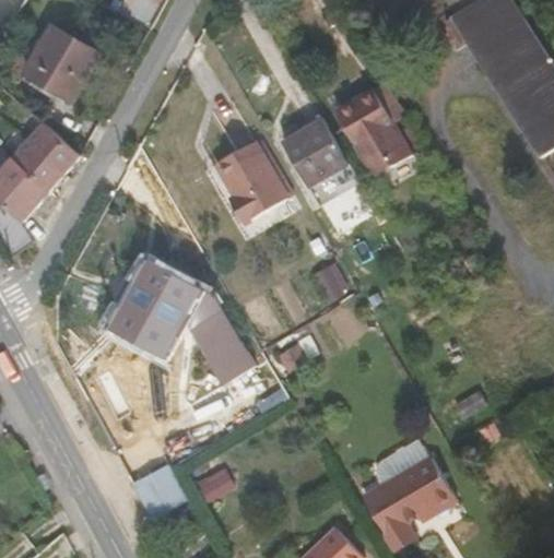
[(451,18),(553,178),(553,68),(511,0),(445,0),(455,15),(451,18)]
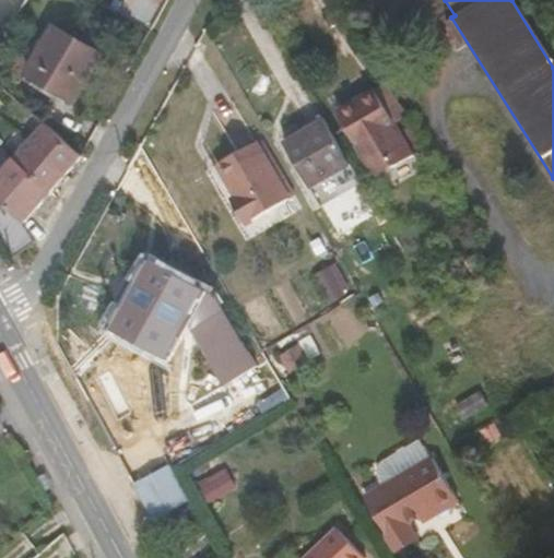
[(99,55),(49,25),(22,73),(71,102),(99,55)]
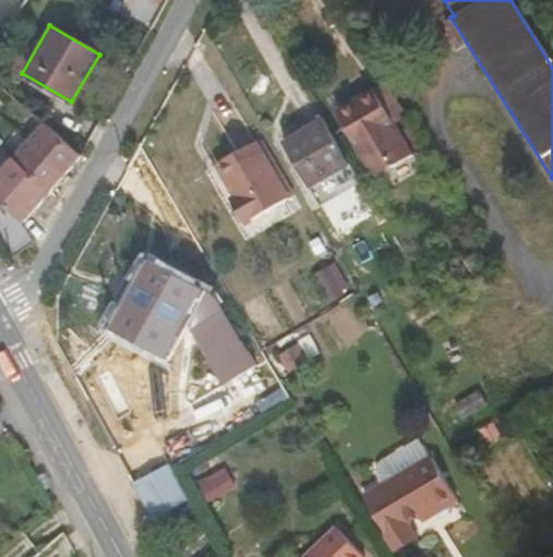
[(392,122),(393,124),(405,117),(384,81),(371,88),(392,122)]
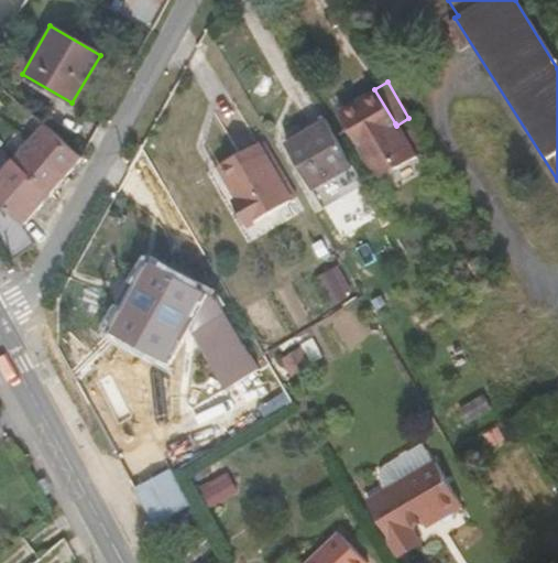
[(395,123),(374,89),(373,87),(332,110),(374,183),(415,159),(396,126),(395,123)]
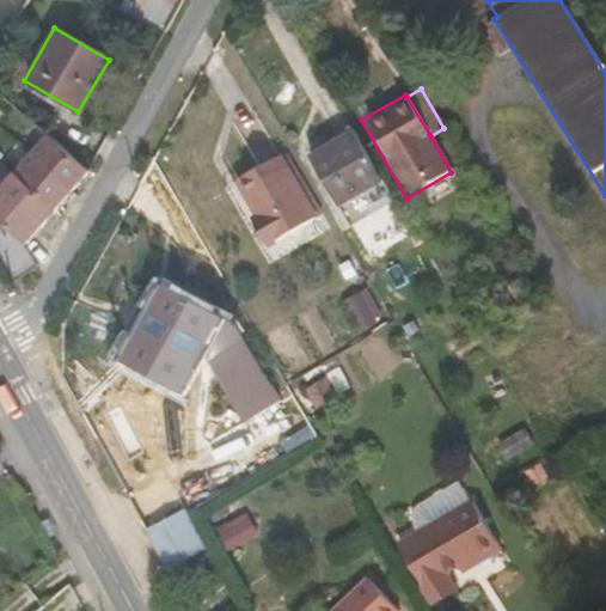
[(337,206),(383,179),(353,129),(307,156),(337,206)]
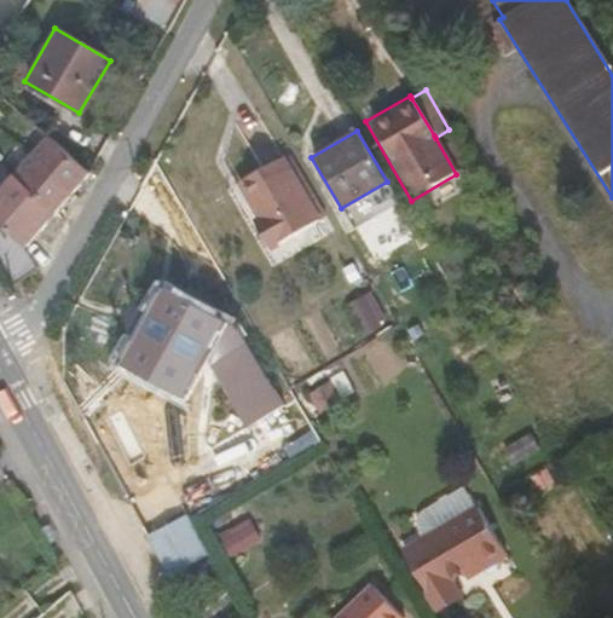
[(71,189),(87,172),(44,136),(0,185),(0,229),(3,231),(22,248),(51,213),(71,189)]
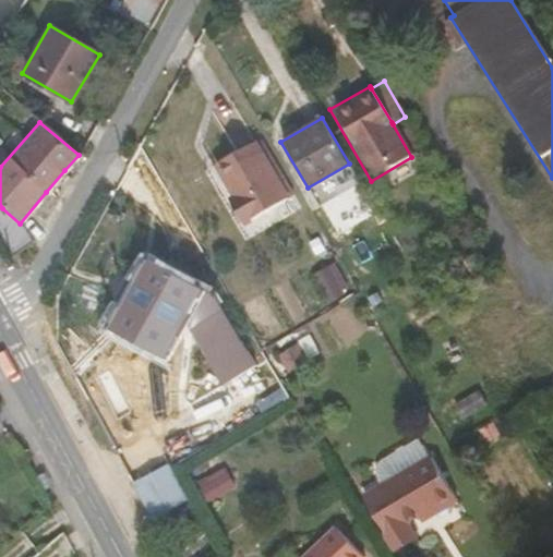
[(247,220),(249,219),(285,197),(252,142),(214,164),(231,194),(247,220)]
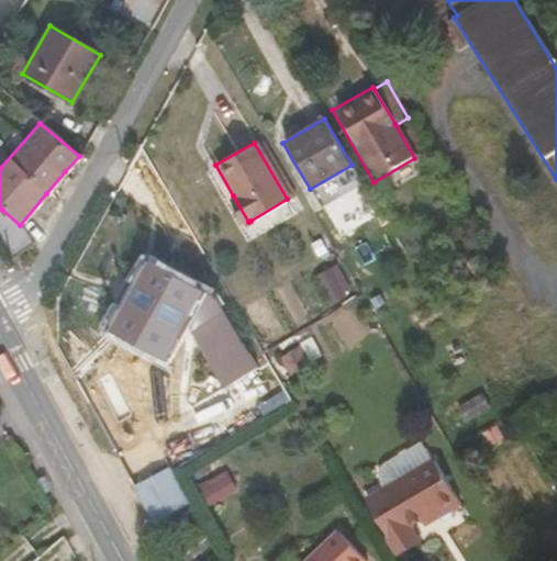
[(253,224),(251,221),(248,222),(233,195),(227,200),(245,228),(253,224)]
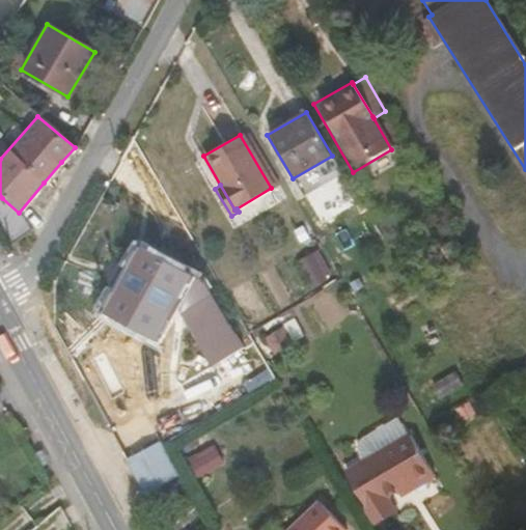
[(19,213),(2,198),(0,199),(0,235),(6,245),(29,230),(18,214),(19,213)]
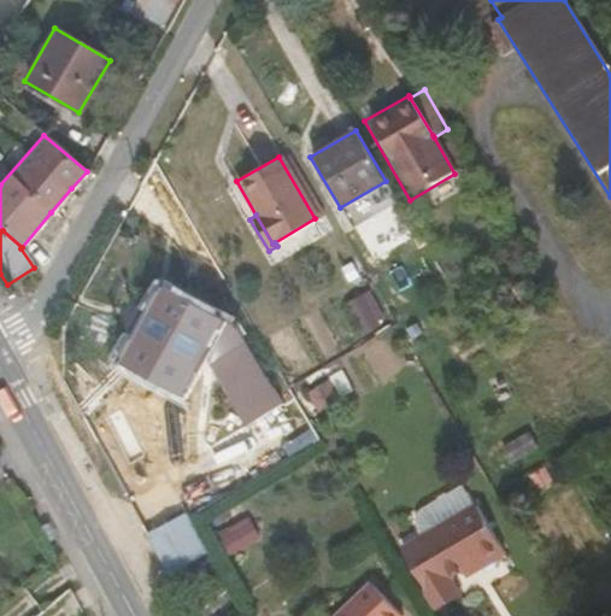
[(210,316),(159,288),(145,315),(136,310),(125,330),(134,335),(121,362),(169,388),(197,340),(210,316)]
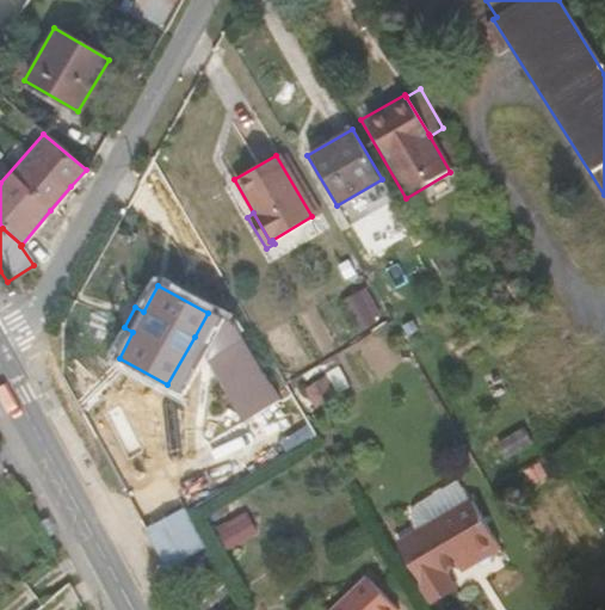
[(360,332),(374,324),(356,293),(341,301),(360,332)]
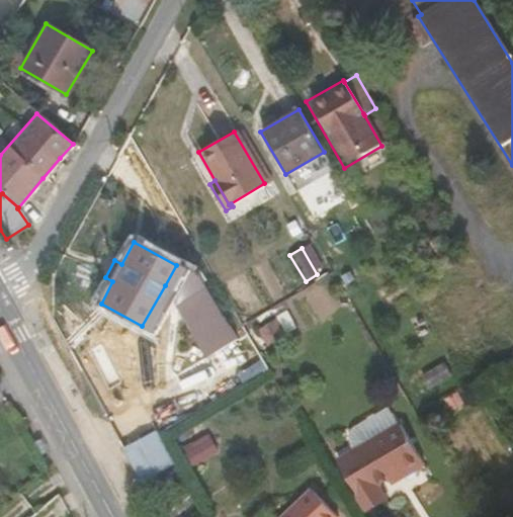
[(176,265),(165,285),(176,291),(187,271),(176,265)]
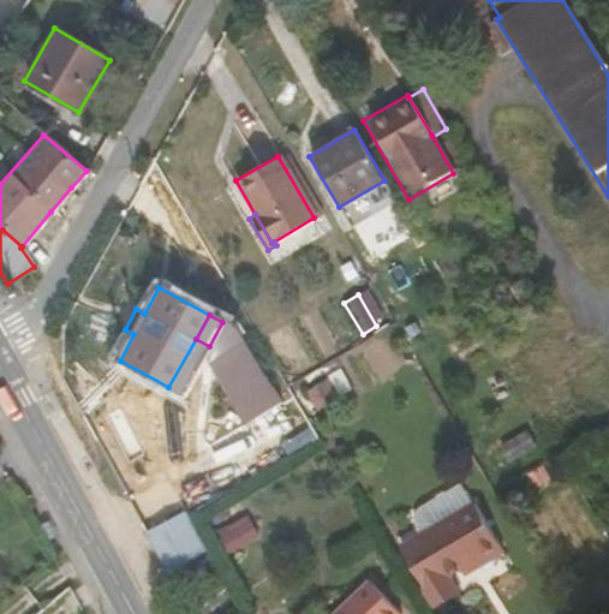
[(336,397),(326,379),(302,392),(312,410),(336,397)]
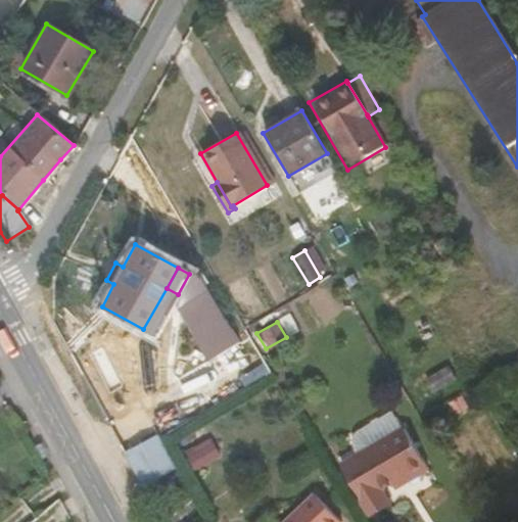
[(451,381),(442,367),(422,378),(430,392),(451,381)]
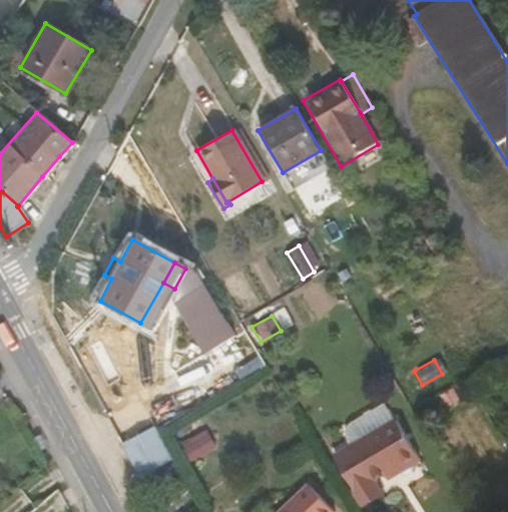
[(158,425),(172,417),(161,398),(147,406),(158,425)]
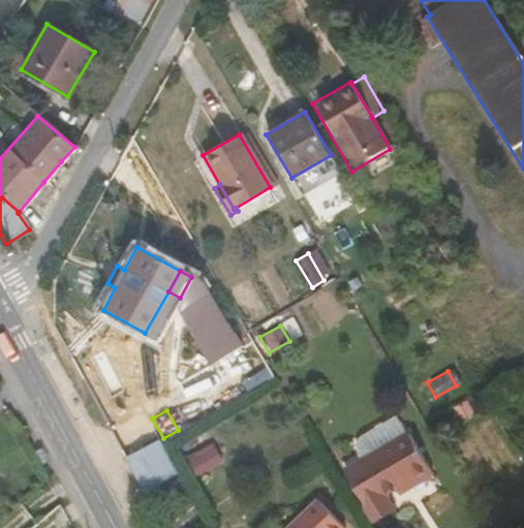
[(365,432),(374,449),(405,432),(395,414),(365,432)]
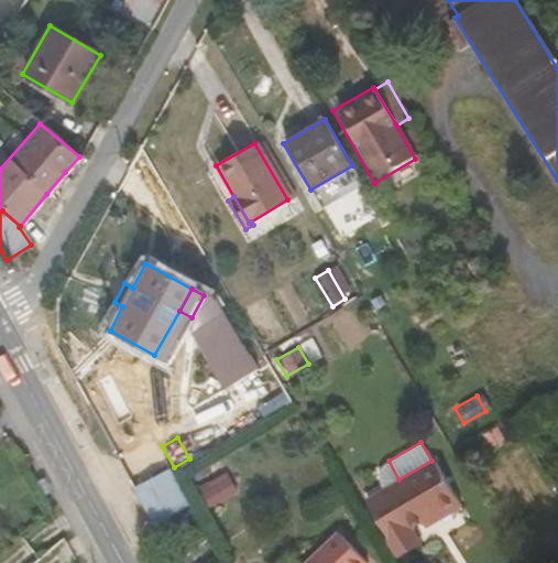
[(363,500),(393,552),(416,539),(411,528),(419,523),(422,528),(458,507),(431,461),(398,479),(363,500)]
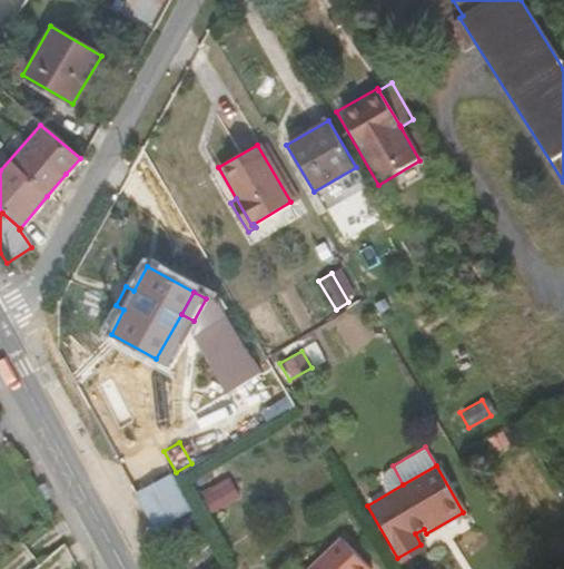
[(130,488),(159,540),(189,513),(171,481),(165,469),(130,488)]
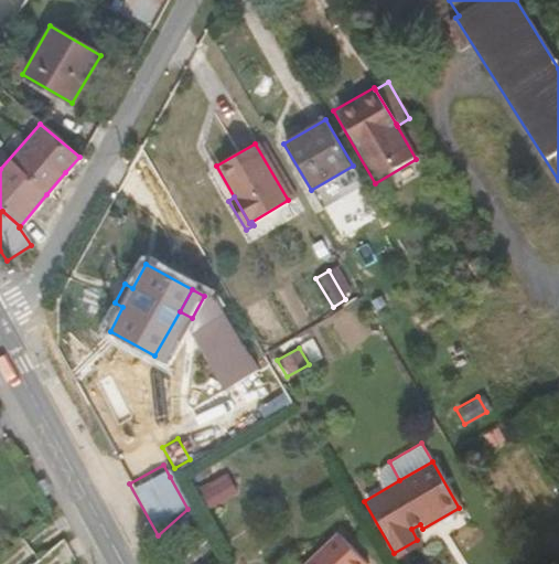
[(194,483),(202,506),(236,495),(228,471),(194,483)]
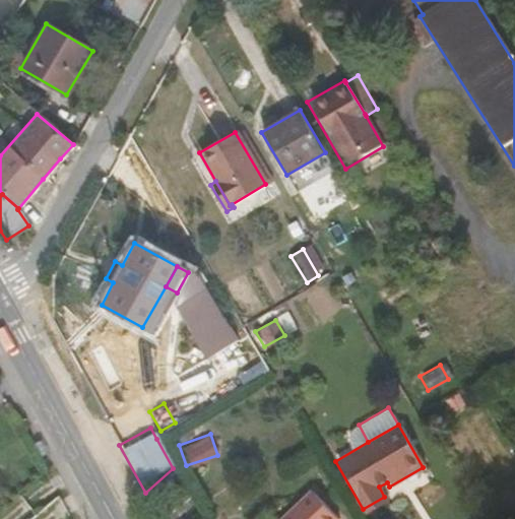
[(331,518),(309,494),(281,518),(331,518)]
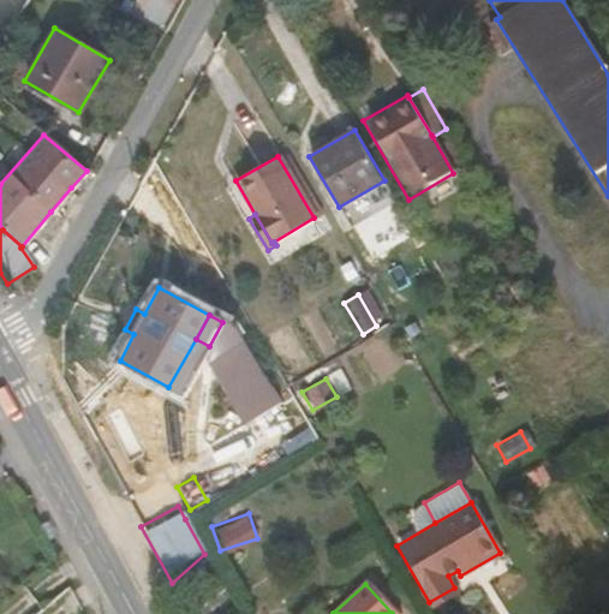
[(457,592),(454,588),(429,602),(431,607),(457,592)]
